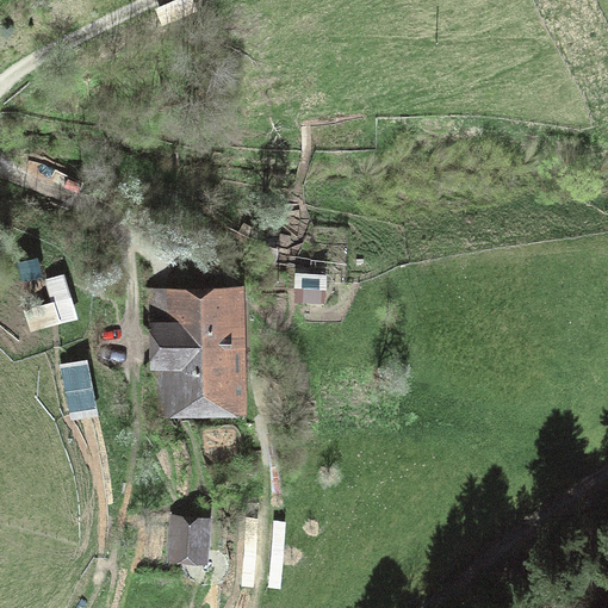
[(28,329),(75,321),(68,274),(51,277),(55,303),(24,309),(28,329)]
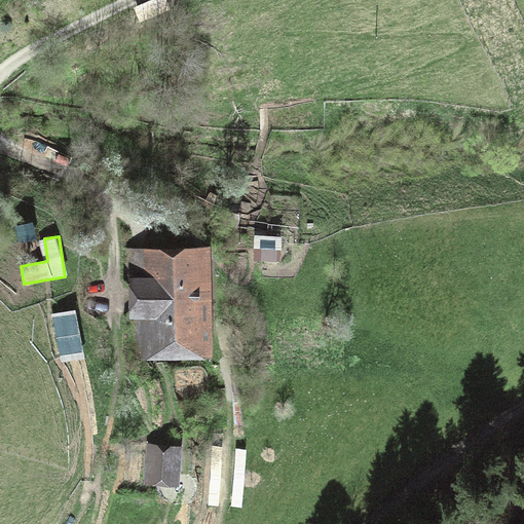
[(14,245),(19,264),(45,258),(41,239),(14,245)]
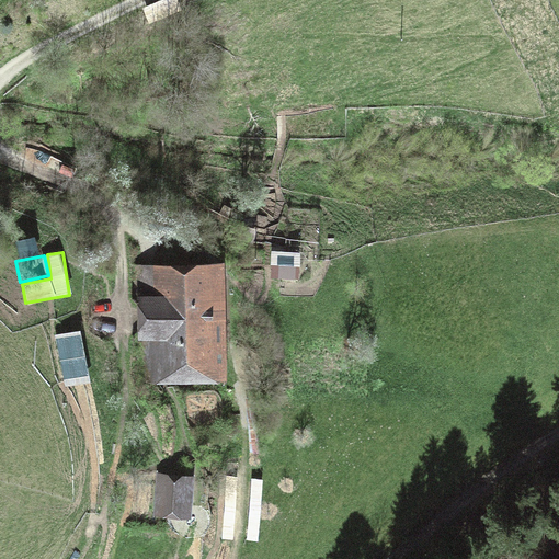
[(160,372),(210,371),(206,270),(130,273),(133,329),(159,328),(160,372)]
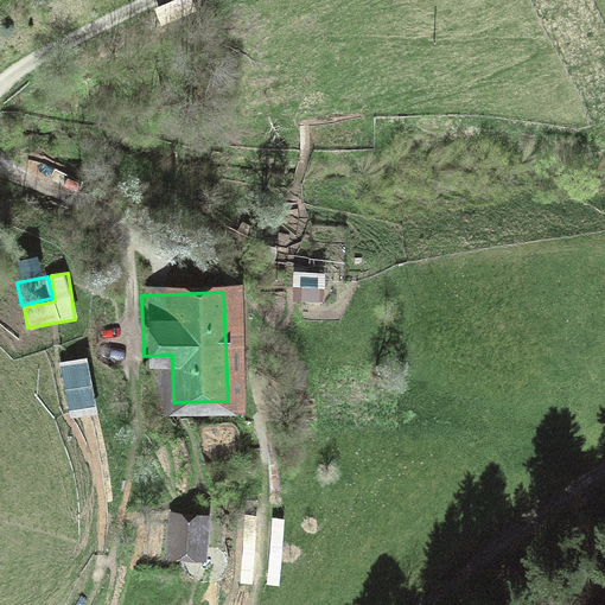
[(62,362),(68,418),(95,415),(89,358),(62,362)]
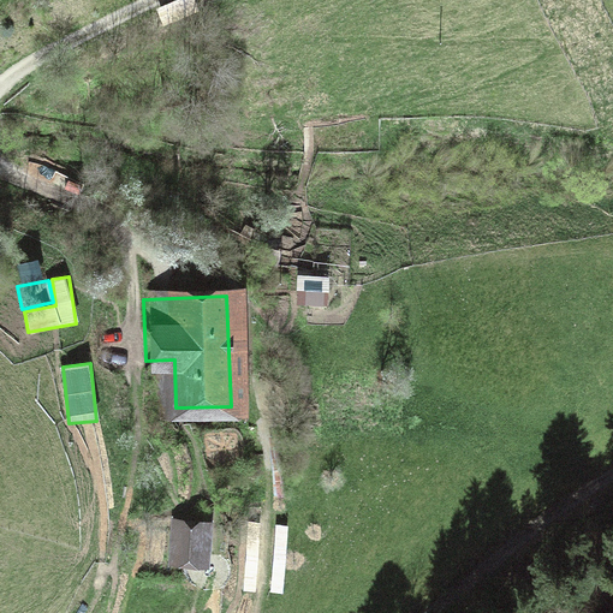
[(198,563),(224,564),(225,522),(182,519),(179,558),(198,559),(198,563)]
